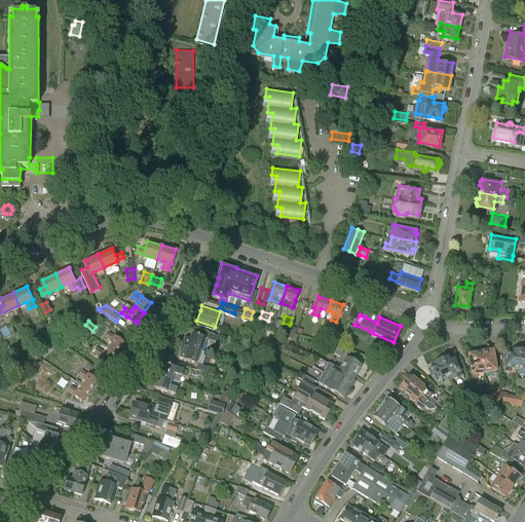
[(349,323),(345,333),(350,335),(354,325),(349,323)]
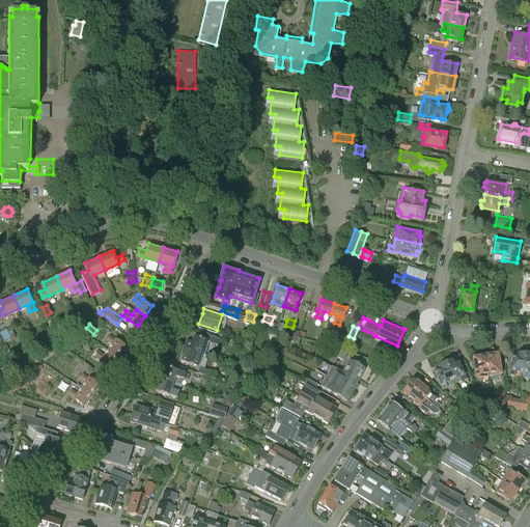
[(1,330),(5,339),(11,337),(7,327),(1,330)]
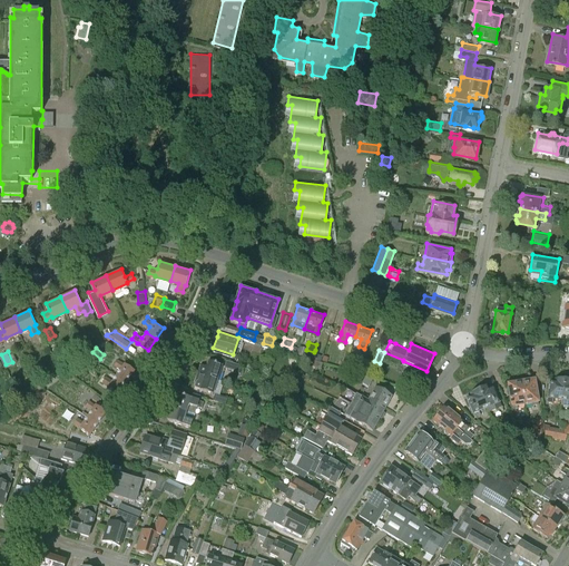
[(121,367),(117,373),(127,380),(135,369),(125,361),(125,362),(118,358),(115,362),(121,367)]
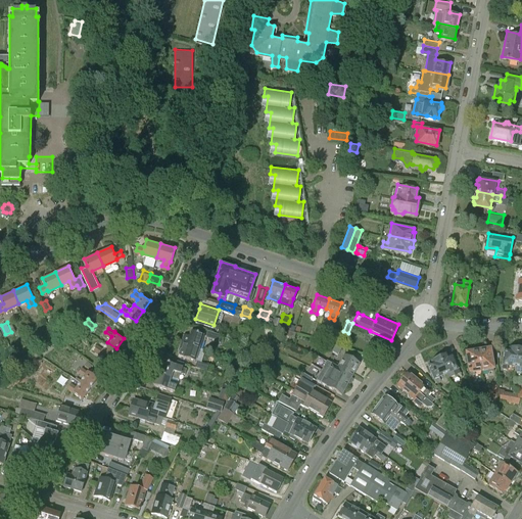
[(185,332),(182,340),(199,345),(204,333),(192,329),(190,334),(185,332)]
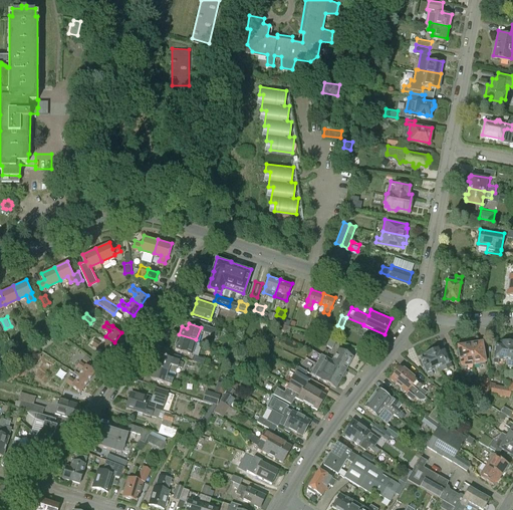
[(202,328),(213,332),(215,326),(204,323),(202,328)]
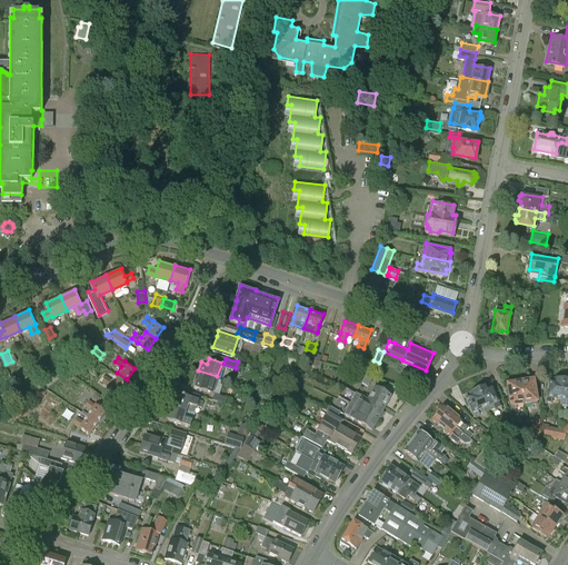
[(197,379),(195,385),(212,390),(217,376),(198,370),(196,378),(197,379)]
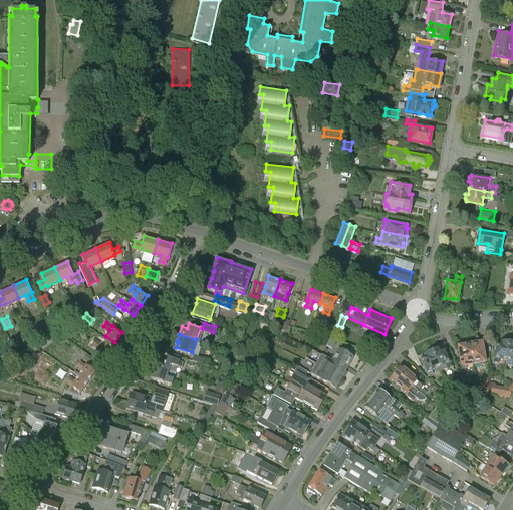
[(331,335),(327,343),(332,346),(336,338),(331,335)]
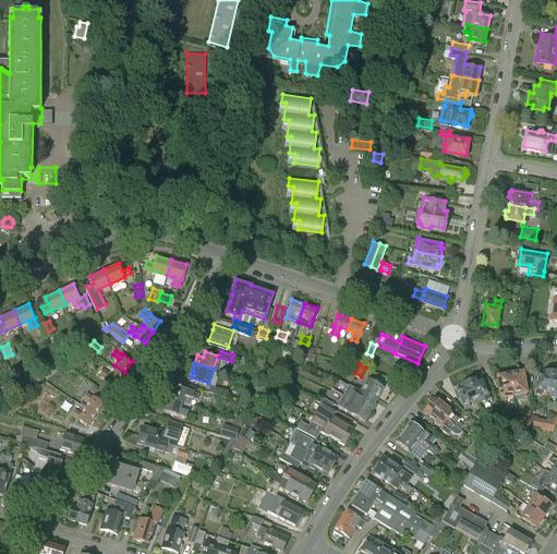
[(103,365),(99,371),(107,376),(117,383),(124,372),(114,365),(110,371),(103,365)]
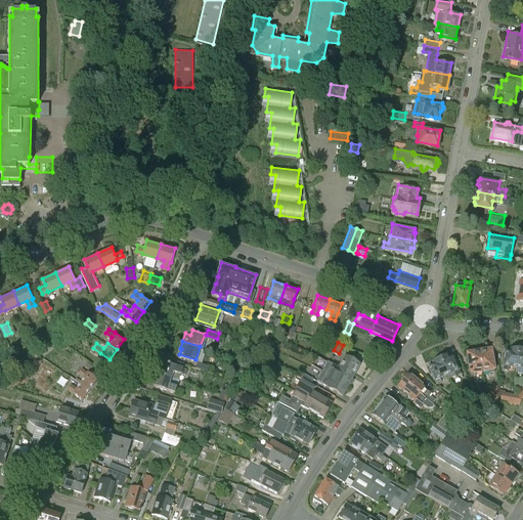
[(509,363),(517,364),(519,347),(511,346),(511,348),(506,347),(504,362),(504,366),(509,367),(509,363)]
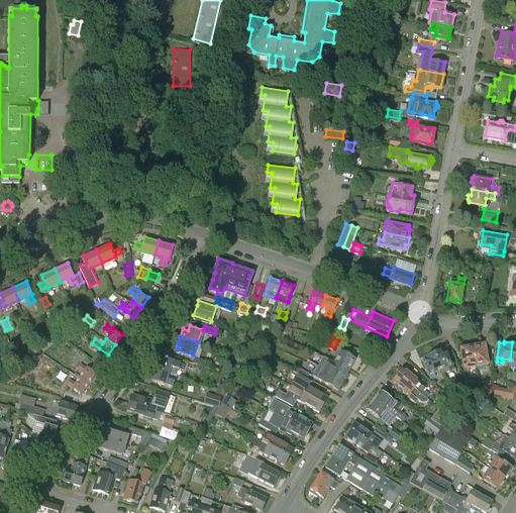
[(485,342),(473,344),(477,365),(483,364),(484,366),(489,365),(485,342)]
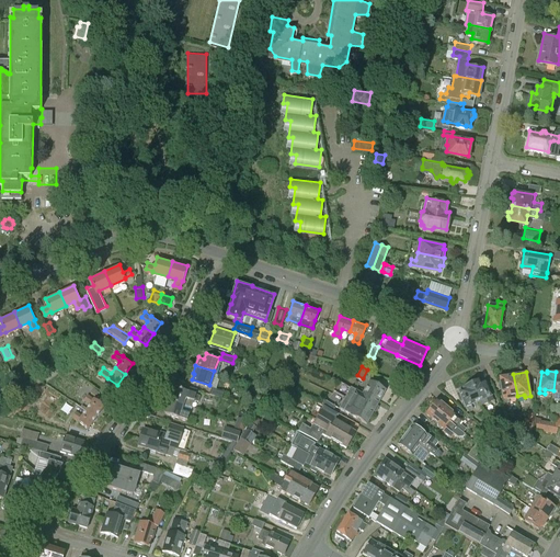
[(517,396),(513,374),(500,376),(504,400),(510,399),(510,397),(517,396)]
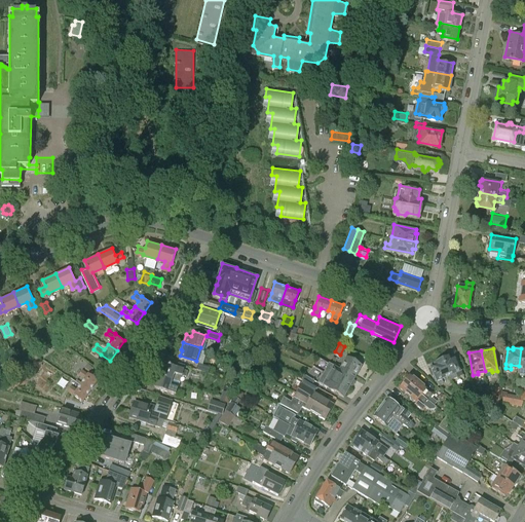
[(442,358),(449,373),(451,377),(463,372),(461,368),(456,353),(451,356),(450,355),(442,358)]
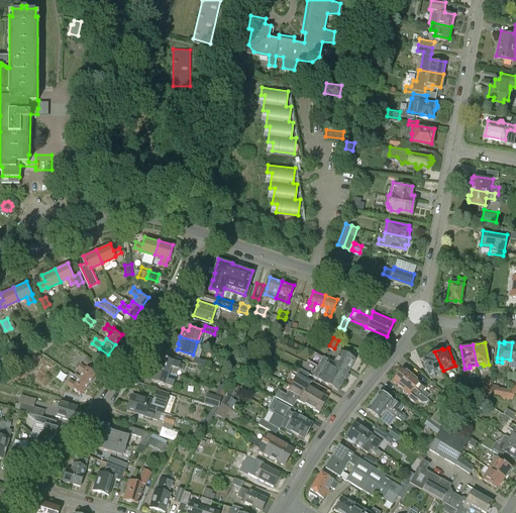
[(341,349),(335,360),(349,368),(355,356),(341,349)]
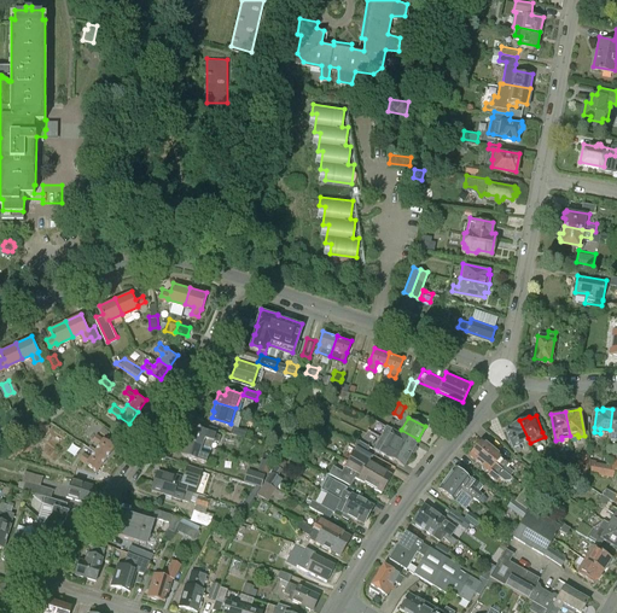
[(528,438),(519,420),(511,424),(511,426),(506,427),(513,444),(516,449),(522,447),(519,442),(528,438)]
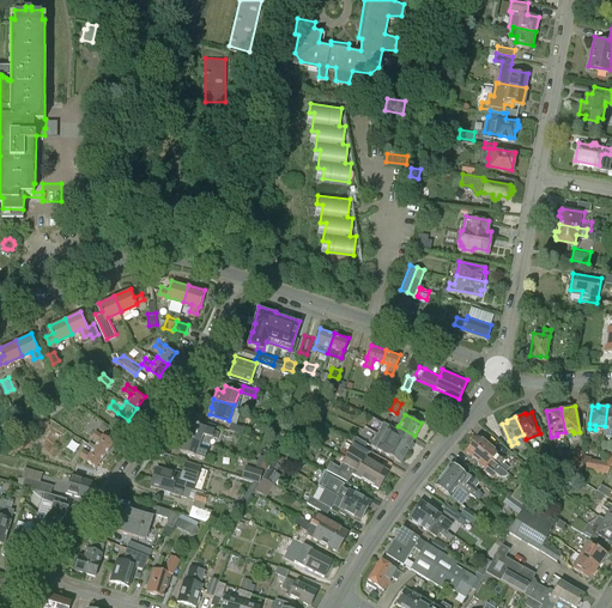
[(191,420),(186,435),(201,439),(210,443),(217,445),(225,431),(191,420)]
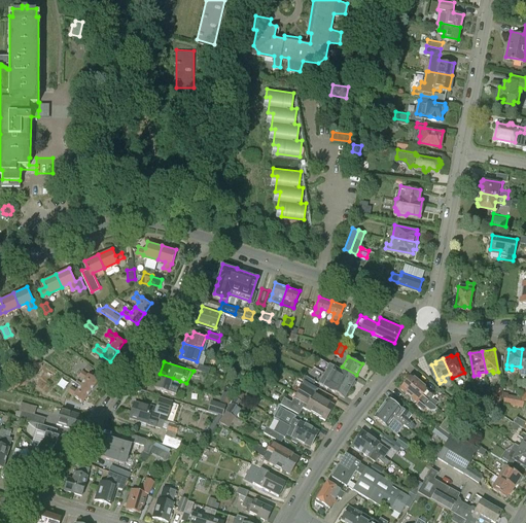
[(198,368),(209,371),(211,365),(202,362),(200,361),(198,368)]
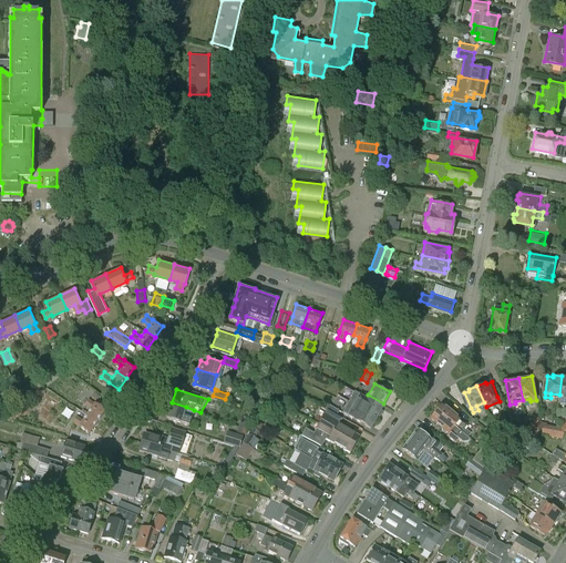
[(368,395),(361,405),(377,413),(378,412),(380,413),(383,408),(381,407),(383,403),(368,395)]
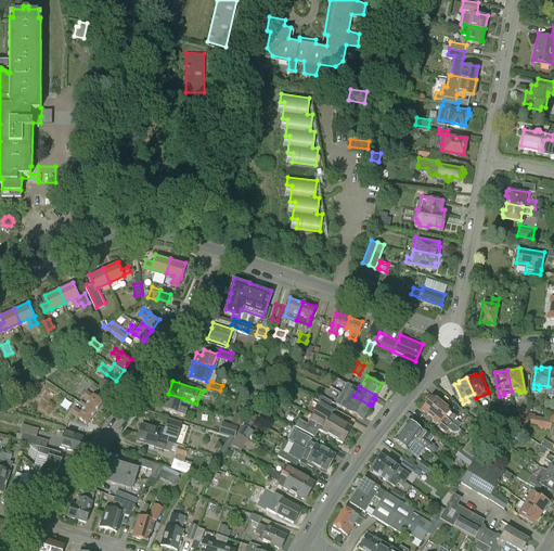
[(90,397),(86,404),(95,410),(104,399),(93,393),(87,388),(84,393),(90,397)]
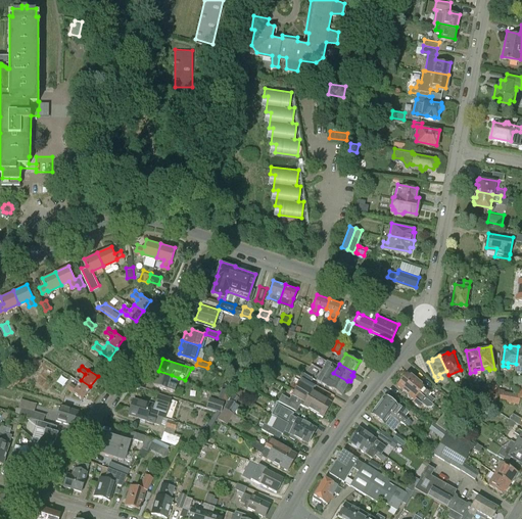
[(409,370),(404,377),(432,399),(434,396),(428,391),(430,389),(424,385),(425,383),(409,370)]
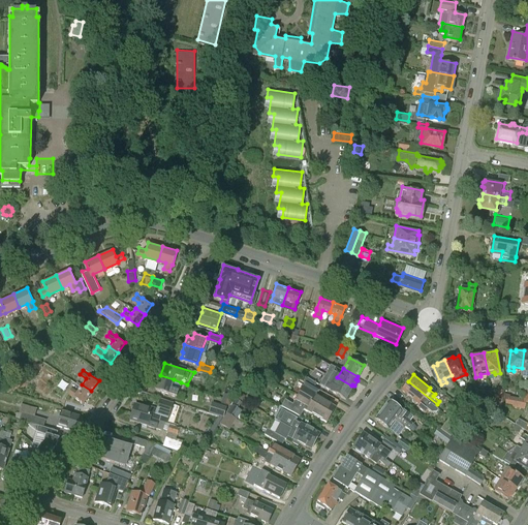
[(160,375),(156,388),(177,394),(181,382),(174,379),(160,375)]
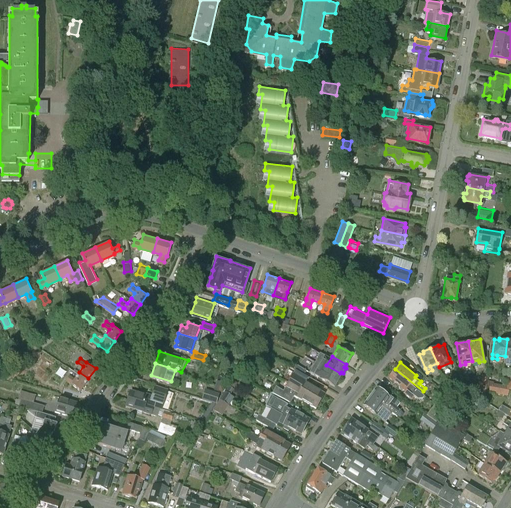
[(295,367),(305,372),(307,368),(298,363),(295,367)]
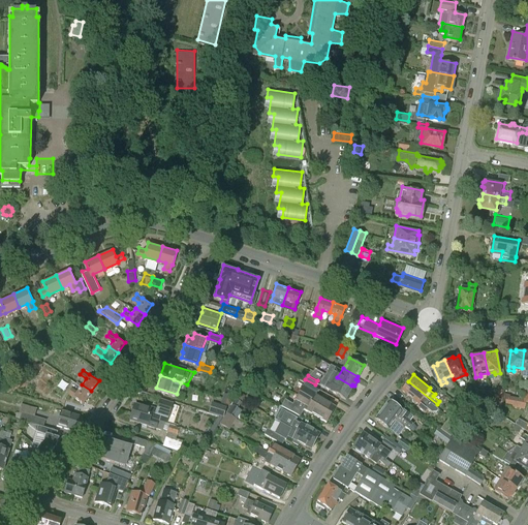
[(333,375),(328,385),(328,387),(346,397),(351,385),(337,377),(333,375)]
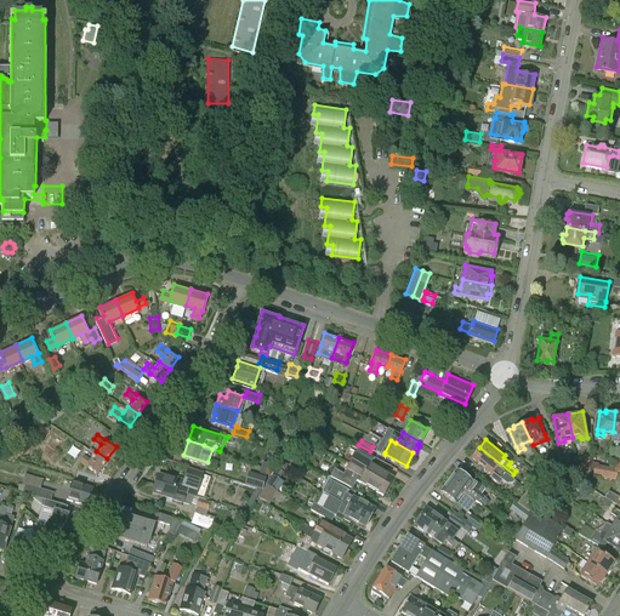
[(358,445),(350,461),(388,483),(394,474),(370,461),(374,454),(358,445)]
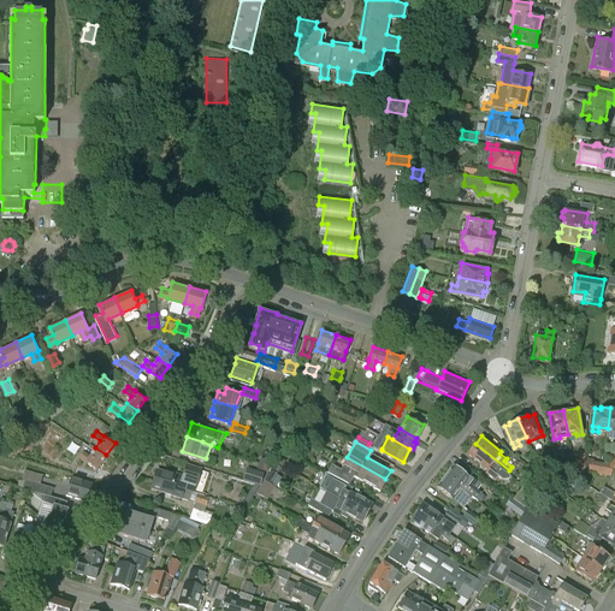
[(106,455),(95,448),(89,444),(86,450),(84,449),(81,455),(87,460),(98,467),(106,455)]
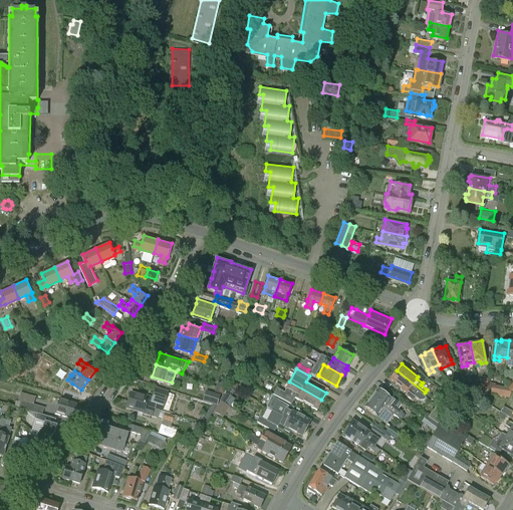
[(397,370),(391,376),(399,383),(400,383),(400,385),(401,387),(403,388),(404,389),(406,389),(408,388),(414,393),(420,398),(425,398),(427,395),(425,393),(397,370)]
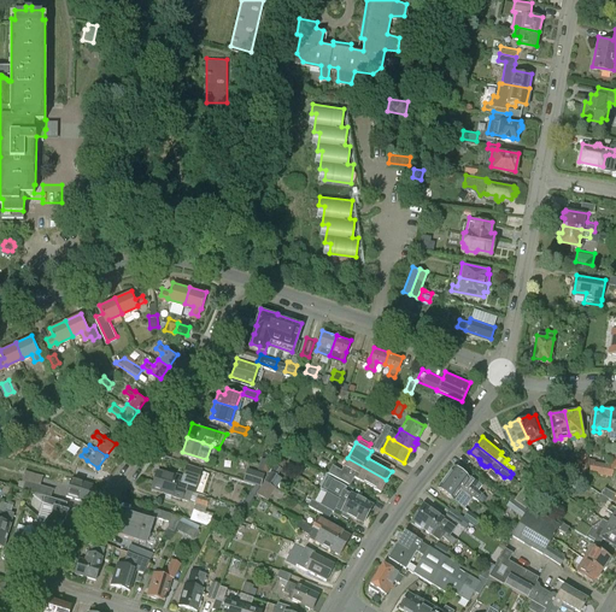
[(580,468),(590,469),(588,449),(582,449),(582,463),(580,463),(580,468)]
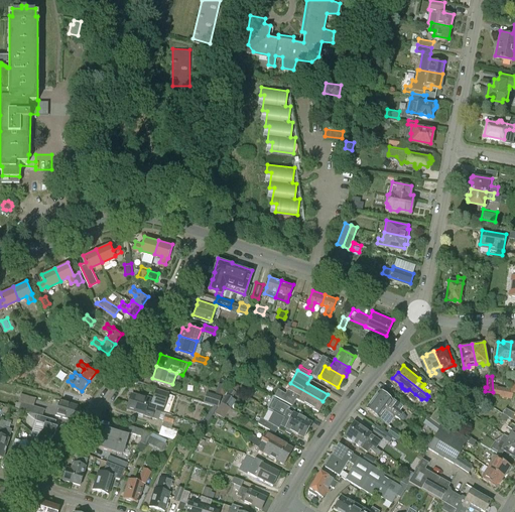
[(234,379),(231,384),(237,387),(240,382),(234,379)]
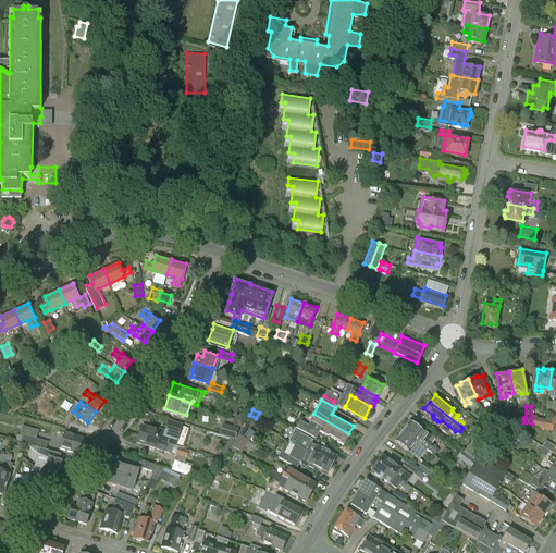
[(532,425),(545,427),(546,416),(538,414),(538,412),(532,410),(532,425)]
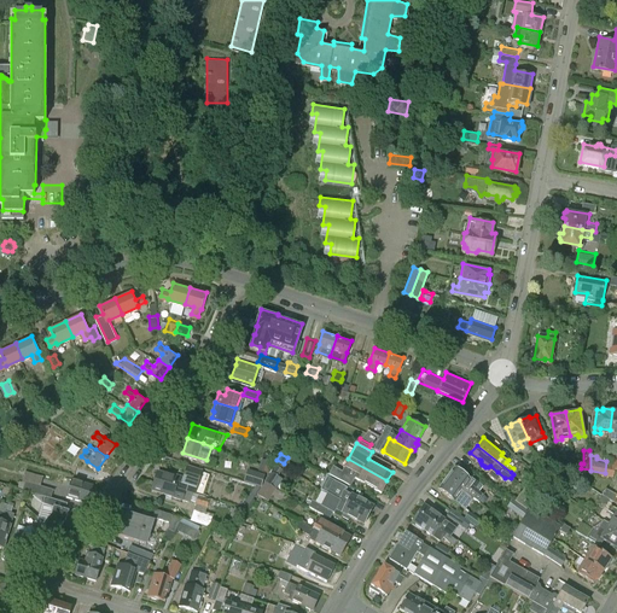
[(552,465),(548,467),(552,474),(563,468),(559,457),(551,461),(552,465)]
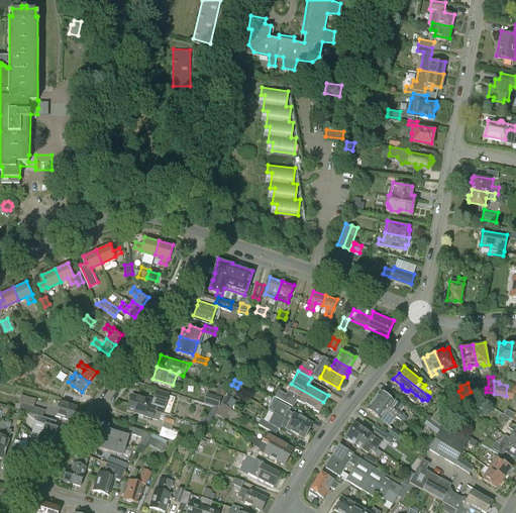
[(507,386),(506,396),(513,397),(514,391),(515,391),(515,383),(510,386),(507,386)]
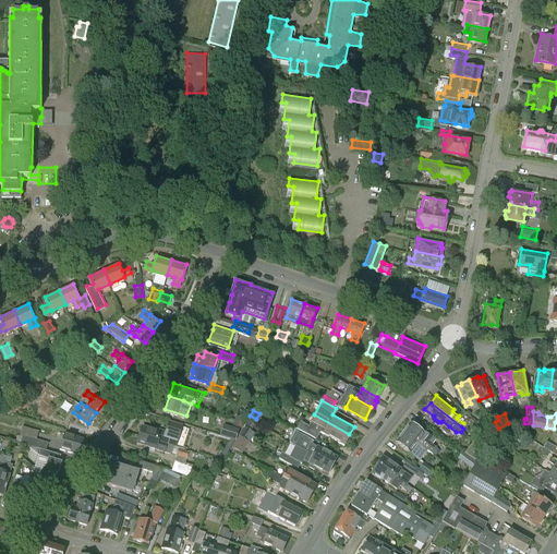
[(349,434),(314,414),(309,423),(301,419),(298,425),(317,436),(321,429),(344,443),(349,434)]
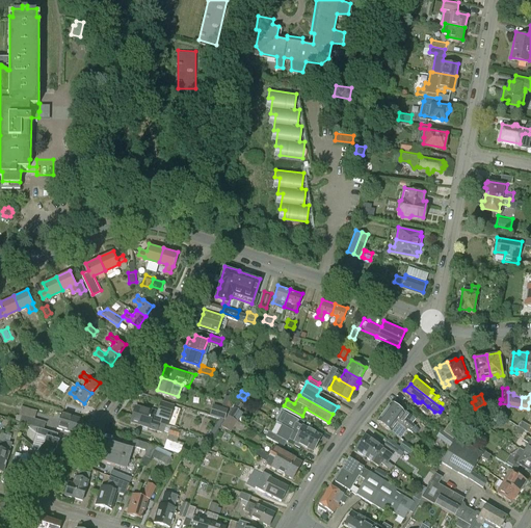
[(133,412),(166,422),(175,425),(181,405),(161,399),(158,410),(155,408),(155,410),(136,403),(133,412)]
